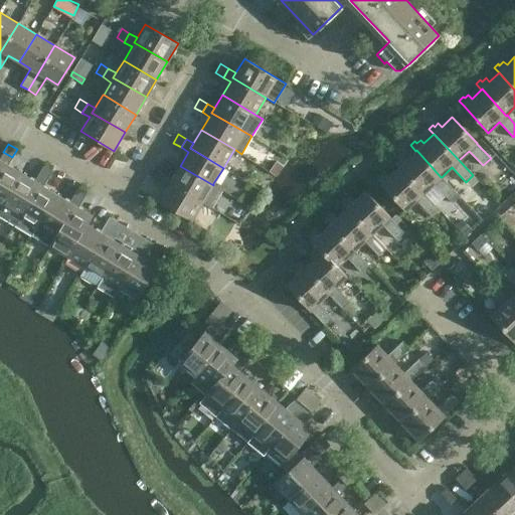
[(393,162),(398,167),(423,193),(434,183),(448,198),(456,191),(442,177),(441,177),(416,150),(415,151),(406,160),(403,156),(399,160),(397,158),(393,162)]
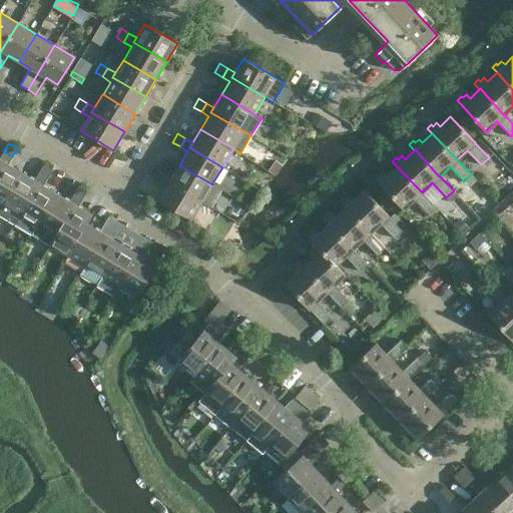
[(0,167),(4,161),(8,164),(12,156),(3,151),(0,156),(0,167)]
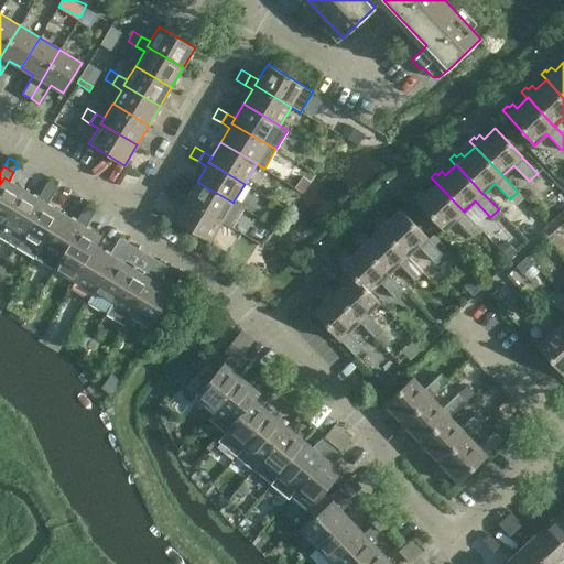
[(4,177),(0,184),(0,228),(23,190),(9,181),(4,177)]
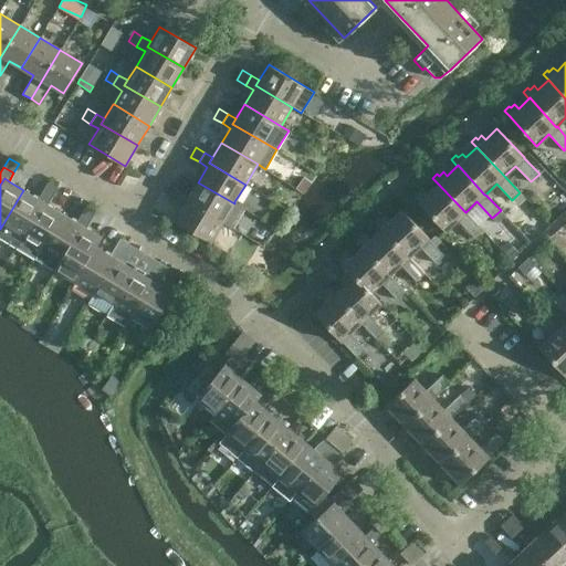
[(58,187),(48,181),(43,190),(52,196),(58,187)]
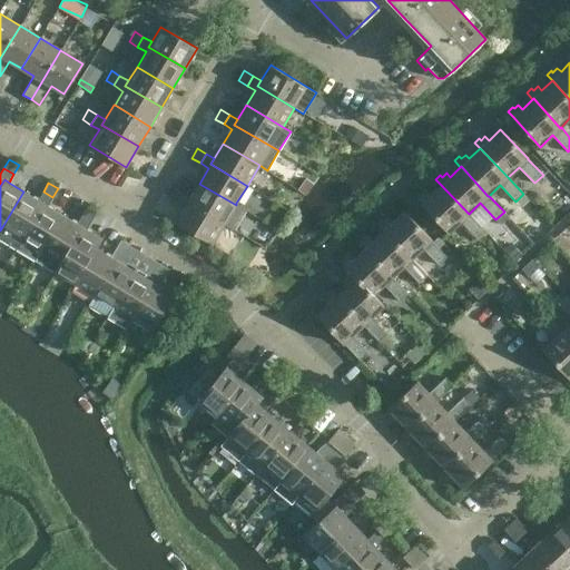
[(234,231),(245,210),(246,209),(236,203),(236,205),(199,184),(192,197),(187,203),(224,225),(234,231)]
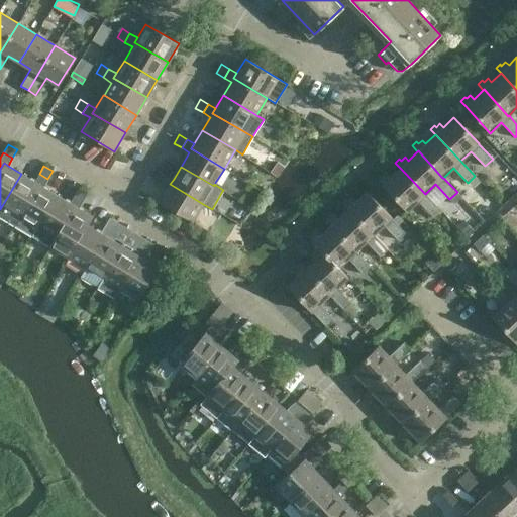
[(391,177),(387,173),(383,177),(382,175),(377,179),(383,185),(382,185),(407,211),(418,201),(432,215),(439,209),(425,194),(400,168),(391,177)]
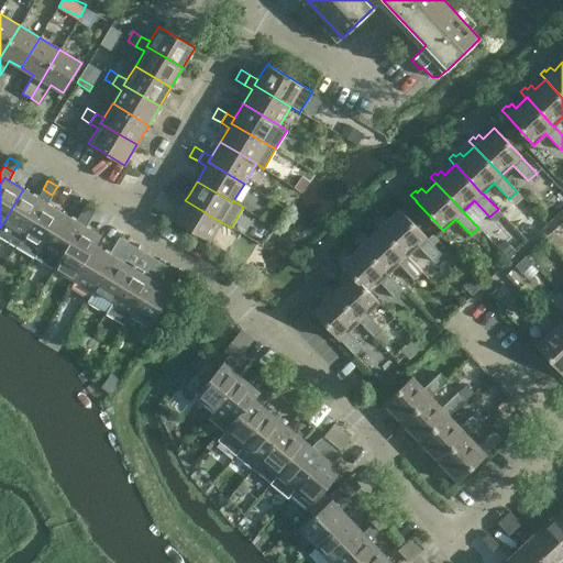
[(166,195),(175,199),(180,189),(172,185),(166,195)]
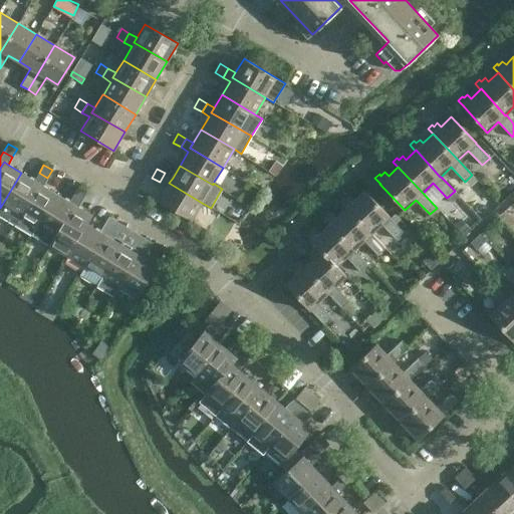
[(43,186),(47,178),(39,173),(34,181),(21,173),(0,208),(0,216),(14,225),(19,216),(38,183),(43,186)]
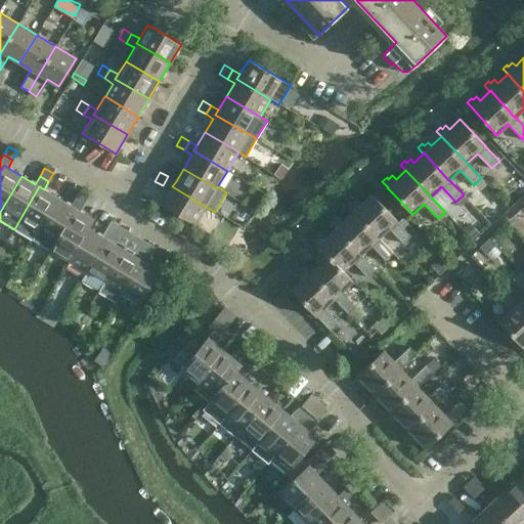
[(194,225),(195,224),(206,207),(172,186),(176,181),(168,176),(163,185),(170,190),(162,205),(194,225)]
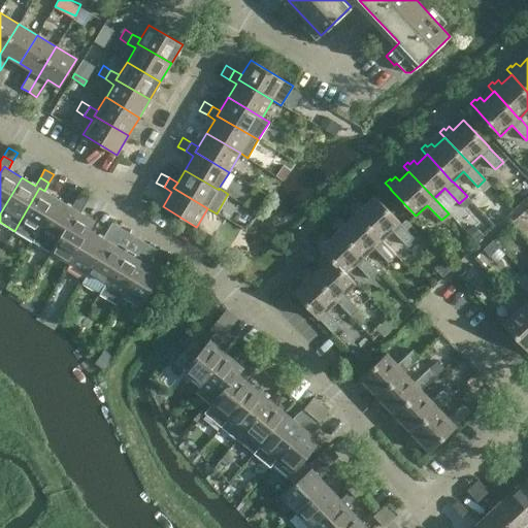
[(39,188),(20,222),(38,232),(58,199),(44,191),(39,188)]
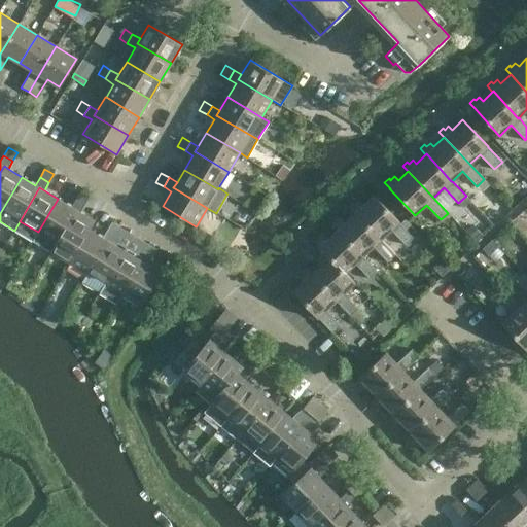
[(80,190),(75,199),(84,204),(90,196),(80,190)]
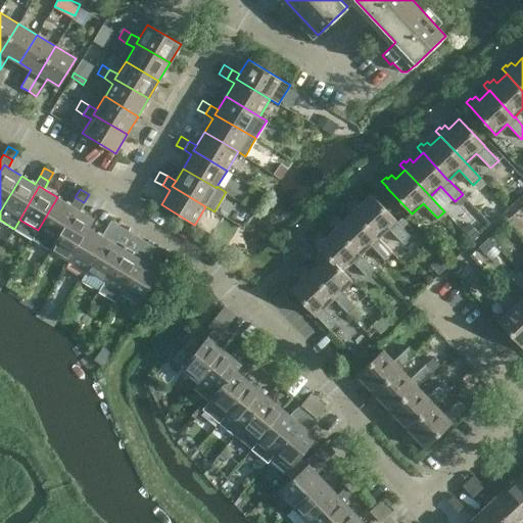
[(351,201),(346,205),(351,211),(352,210),(377,238),(378,237),(388,228),(402,242),(410,236),(395,221),(396,220),(371,193),(361,203),(357,199),(352,203),(351,201)]
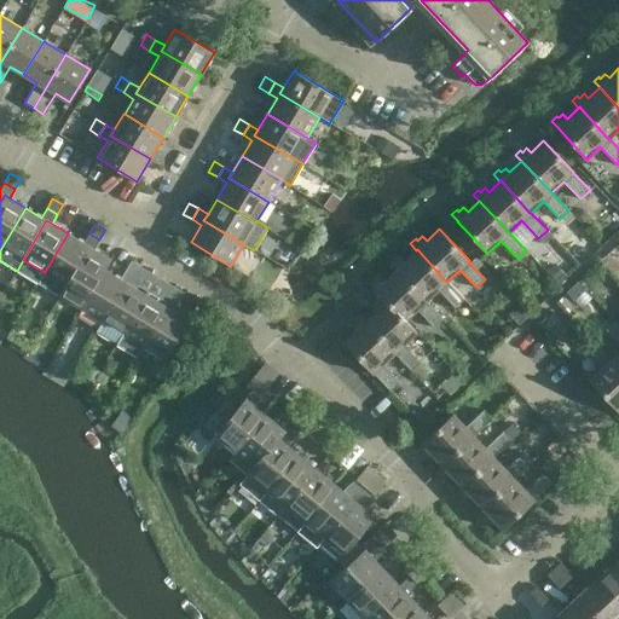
[(59,296),(65,285),(88,246),(94,249),(99,239),(88,233),(84,242),(68,233),(45,272),(38,283),(59,296)]
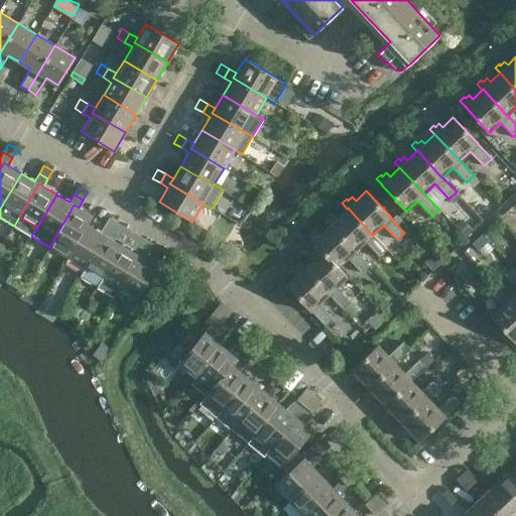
[(87,224),(88,225),(93,216),(79,208),(74,205),(54,238),(72,248),(73,248),(87,224)]
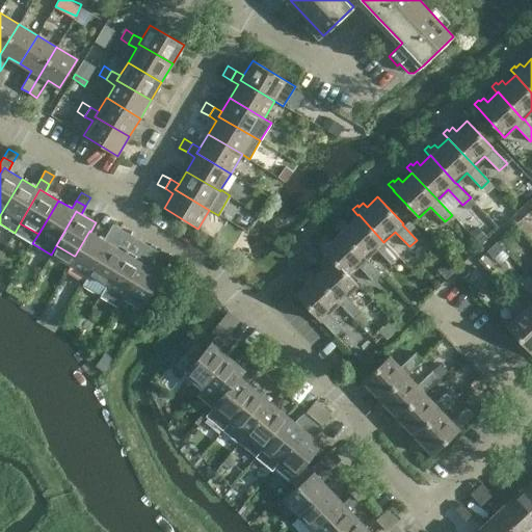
[(399,257),(384,241),(383,242),(358,214),(357,215),(348,223),(345,220),(341,223),(339,222),(335,227),(340,232),(366,259),(376,248),(391,264),(399,257)]
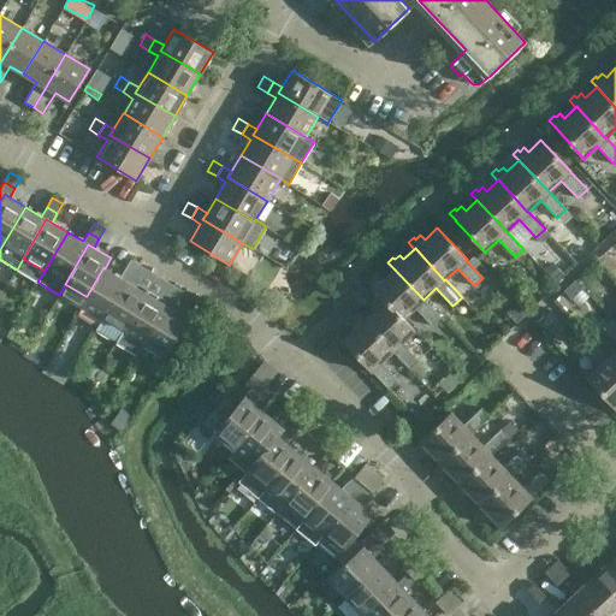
[(125,268),(135,274),(141,265),(130,259),(125,268)]
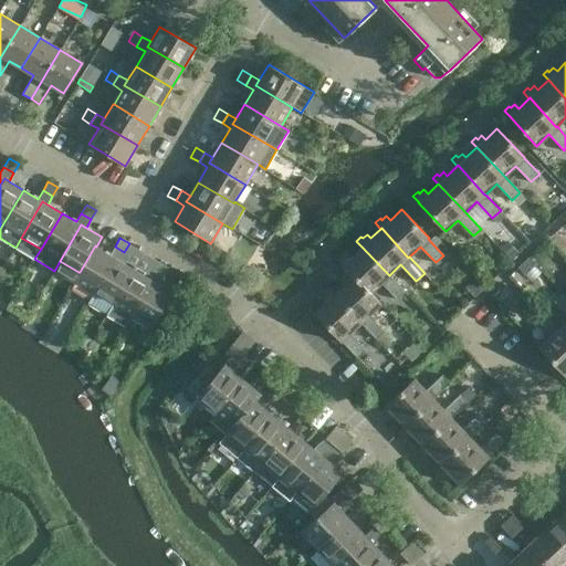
[(115,258),(119,261),(124,252),(115,247),(109,254),(96,247),(95,245),(80,272),(79,272),(73,281),(94,294),(115,258)]
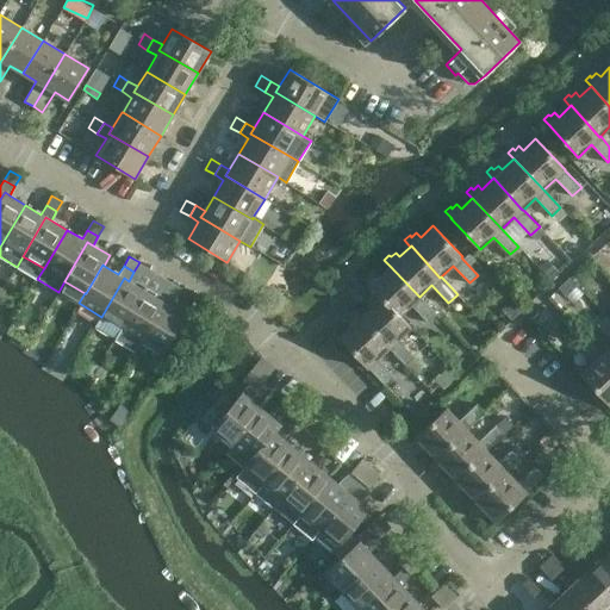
[(398,316),(399,316),(411,305),(428,323),(436,315),(419,297),(390,266),(379,277),(374,272),(369,277),(368,274),(363,279),(369,285),(368,286),(374,291),(398,316)]
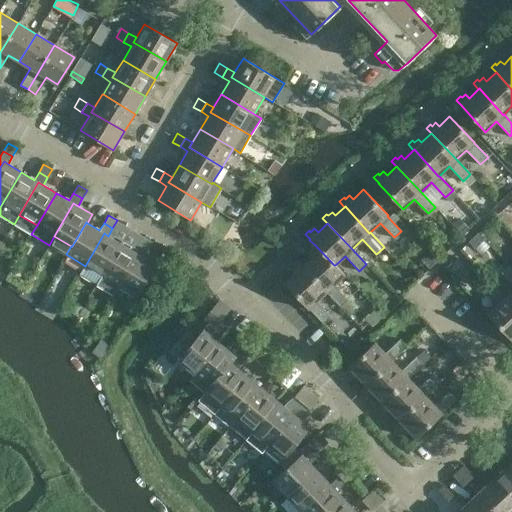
[(104,233),(85,266),(102,276),(121,243),(108,236),(104,233)]
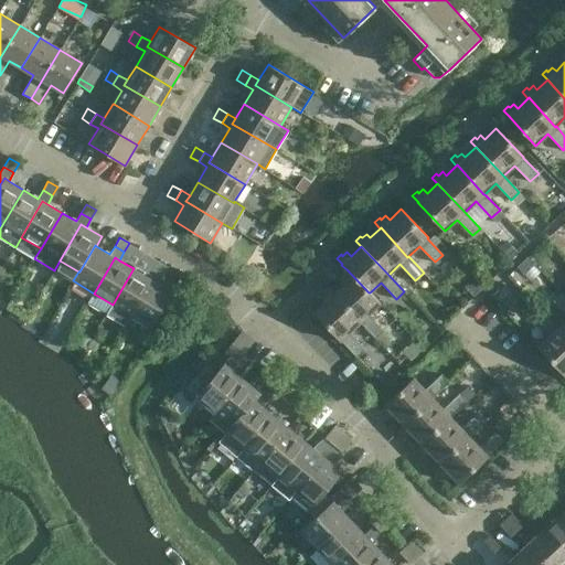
[(153,269),(162,275),(168,266),(158,260),(153,269)]
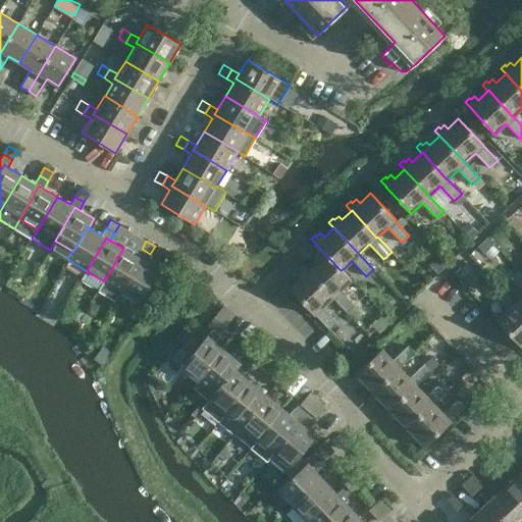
[(116,301),(119,296),(121,293),(141,259),(146,262),(150,254),(142,249),(137,256),(123,248),(104,281),(98,291),(116,301)]
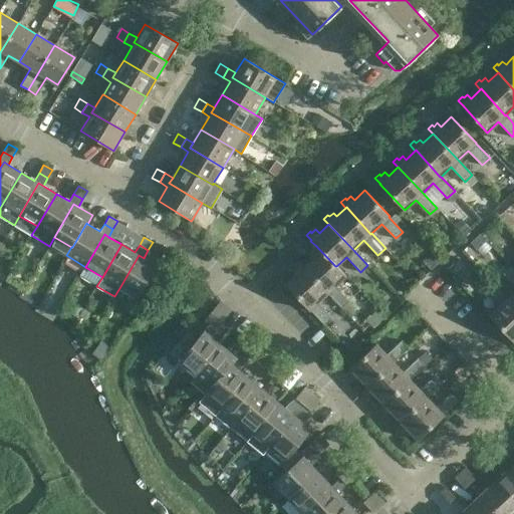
[(303,266),(328,292),(328,293),(341,307),(349,300),(335,286),(345,276),(336,266),(335,266),(315,245),(311,248),(313,250),(309,254),(313,257),(303,266)]
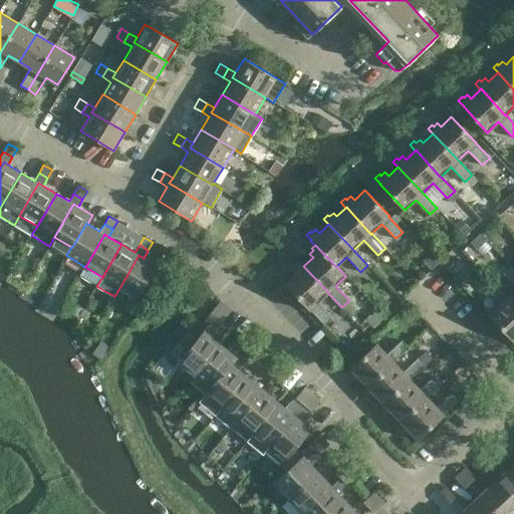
[(421,261),(430,271),(440,262),(430,252),(421,261)]
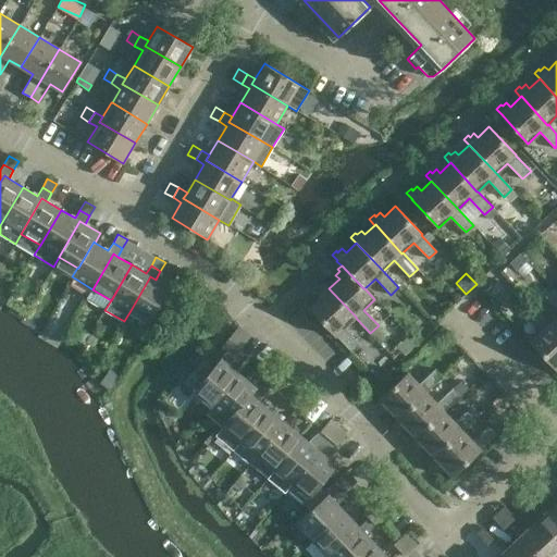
[(150,276),(130,312),(149,323),(171,288),(156,280),(150,276)]
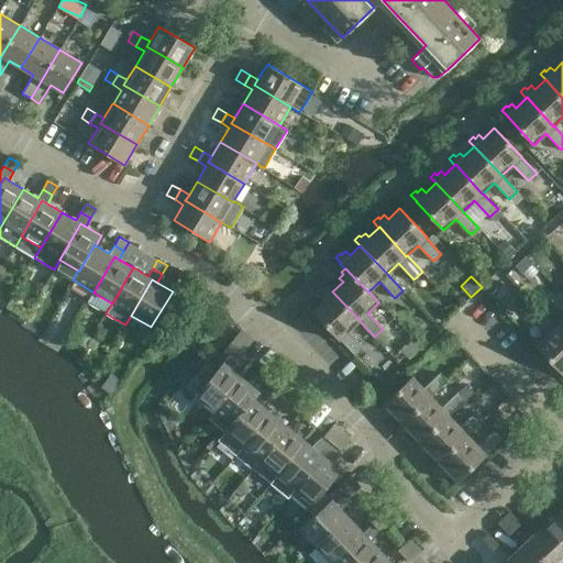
[(332,291),(327,286),(322,290),(324,291),(320,296),(323,300),(312,311),(339,340),(340,339),(355,355),(363,348),(348,331),(360,321),(360,320),(332,291)]
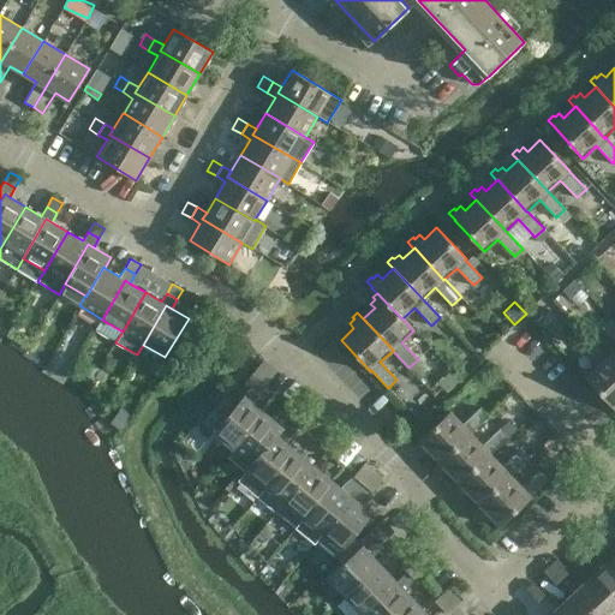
[(614,323),(610,318),(602,327),(614,340),(614,347),(607,356),(605,357),(614,365),(614,323)]
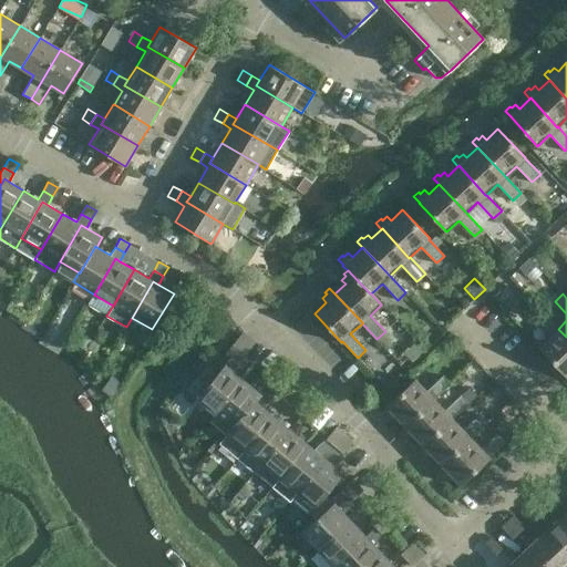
[(566,337),(558,329),(559,328),(544,312),(536,320),(550,336),(539,348),(566,377),(566,375),(566,337)]
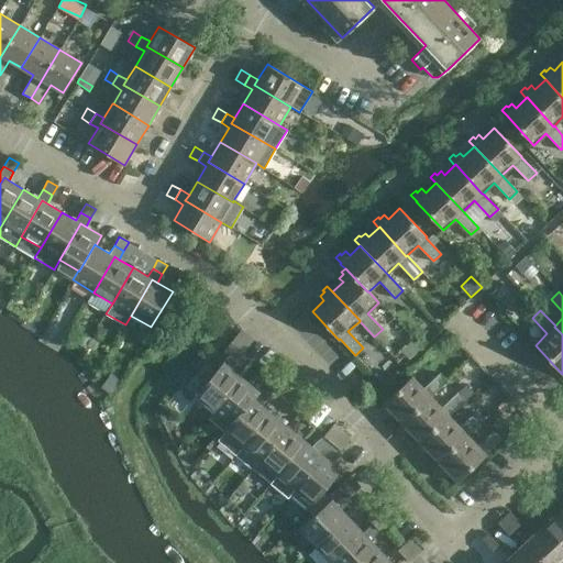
[(253,340),(241,330),(223,351),(229,355),(216,371),(206,362),(186,386),(196,394),(195,396),(213,411),(241,376),(232,370),(239,362),(236,361),(253,340)]
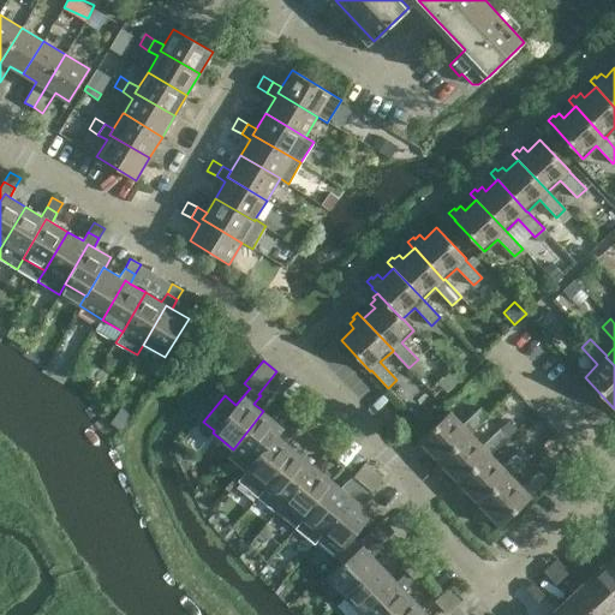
[(461,380),(467,374),(458,364),(452,370),(461,380)]
